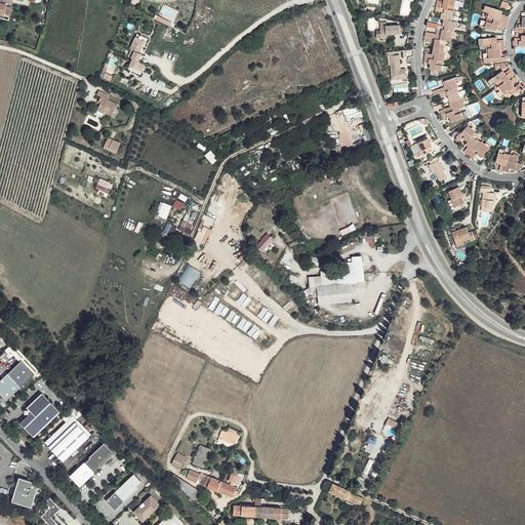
[(436,7),(454,10),(455,6),(459,6),(460,1),(454,0),(444,0),(444,4),(437,2),(436,7)]
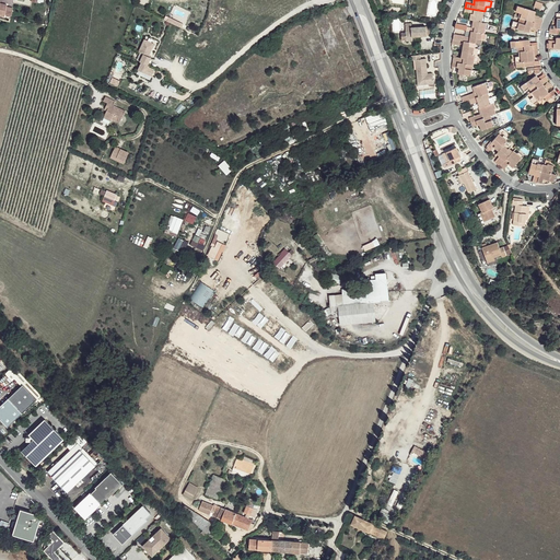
[(520,18),(540,24),(541,20),(535,16),(535,14),(536,12),(518,7),(516,11),(520,12),(518,18),(520,18)]
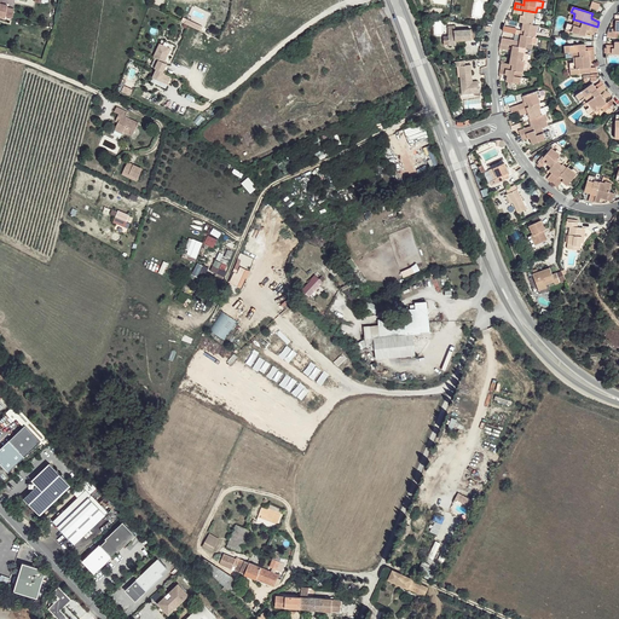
[(534,18),(536,12),(514,9),(514,13),(521,15),(520,22),(524,23),(536,25),(537,18),(534,18)]
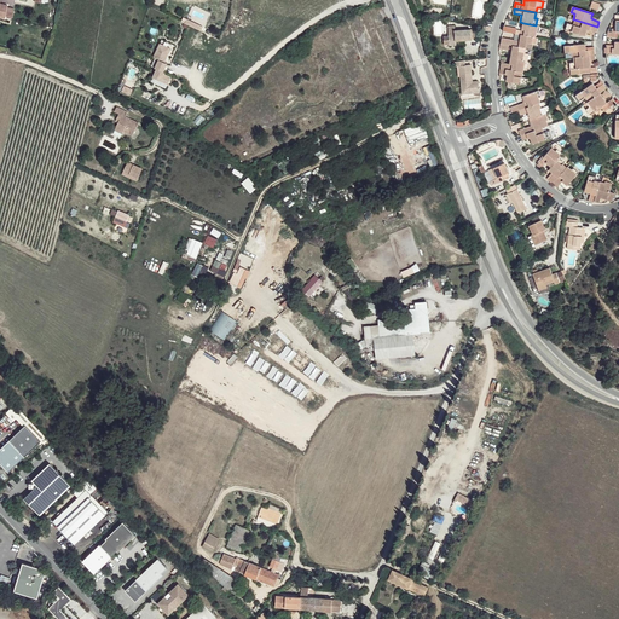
[(185,23),(198,29),(201,25),(186,18),(185,23)]
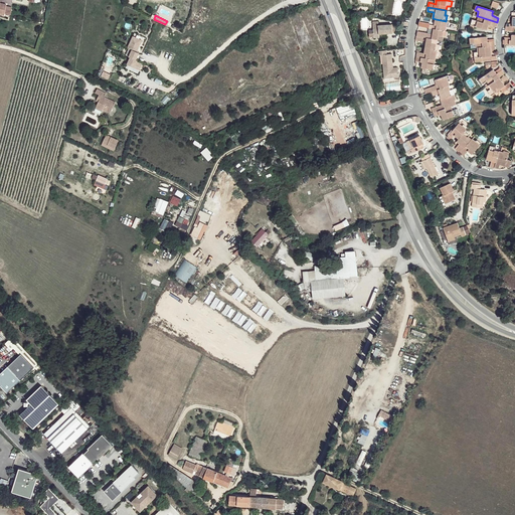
[(495,26),(497,22),(478,16),(477,20),(473,19),(471,24),(487,29),(488,27),(489,24),(495,26)]
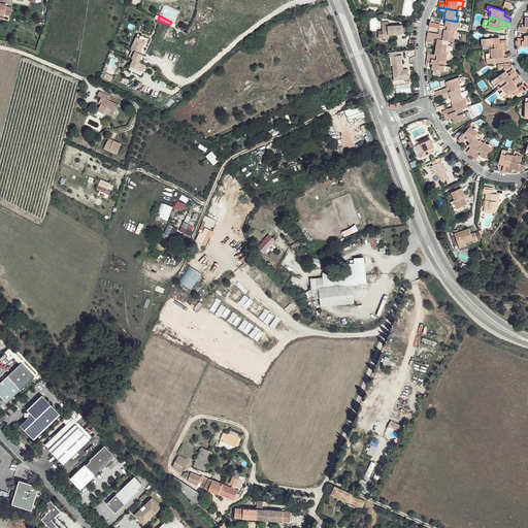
[(460,28),(461,22),(457,22),(447,20),(444,30),(457,32),(458,28),(460,28)]
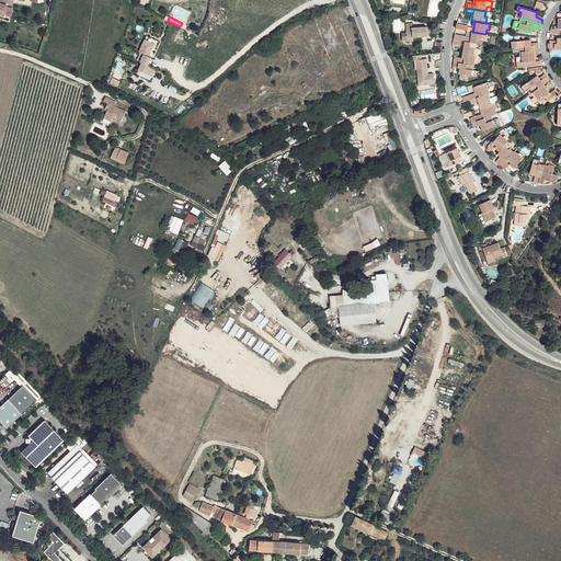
[(412,31),(405,31),(407,41),(412,41),(412,37),(427,36),(427,26),(412,26),(412,31)]
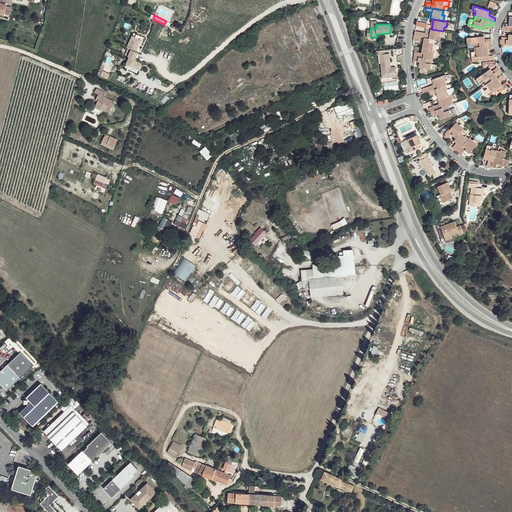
[(444,36),(445,31),(443,31),(431,29),(430,34),(415,31),(414,36),(421,37),(425,37),(435,40),(440,40),(441,36),(444,36)]
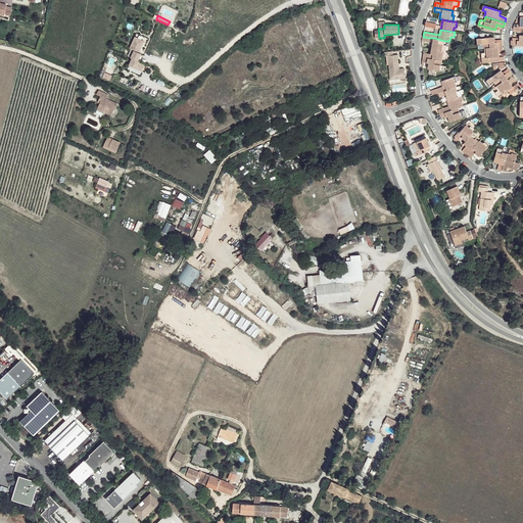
[(522,35),(520,35),(520,38),(520,41),(513,41),(513,45),(522,45),(522,35)]
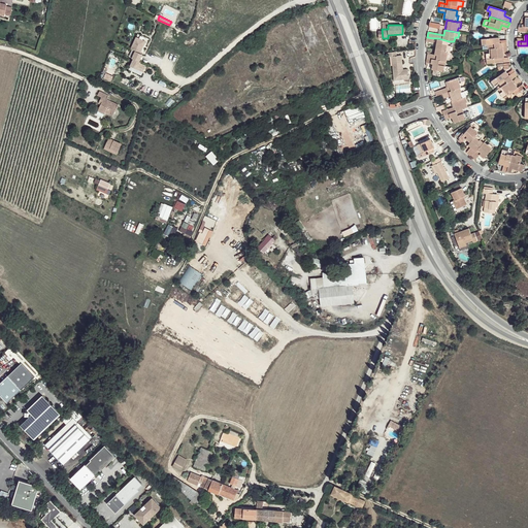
[(145,41),(136,37),(131,48),(135,51),(132,58),(134,59),(130,65),(137,69),(140,62),(139,61),(142,54),(140,53),(145,41)]
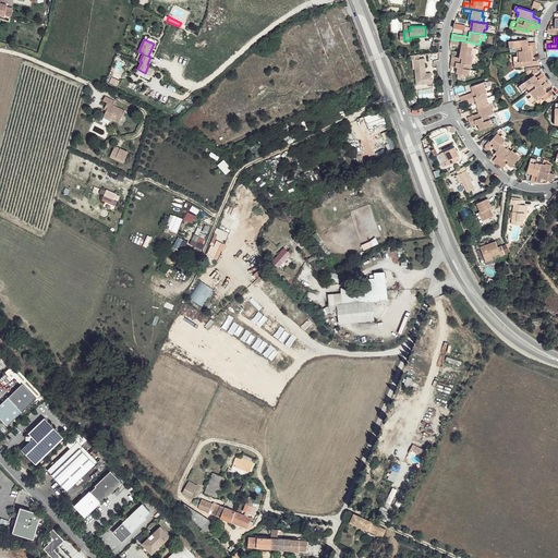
[(518,51),(536,49),(536,45),(529,45),(529,43),(528,39),(510,41),(510,47),(516,47),(516,51),(518,51)]
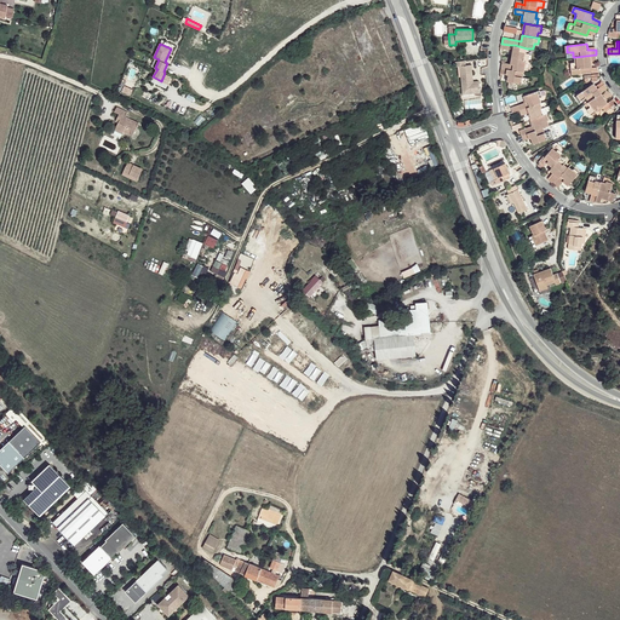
[(527,53),(527,49),(515,45),(512,58),(529,61),(530,55),(527,53)]
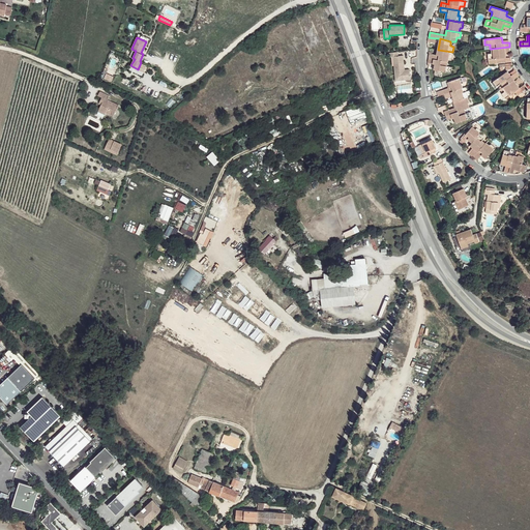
[(510,52),(509,47),(492,49),(492,53),(488,54),(489,59),(497,58),(498,63),(507,62),(505,52),(507,52),(510,52)]
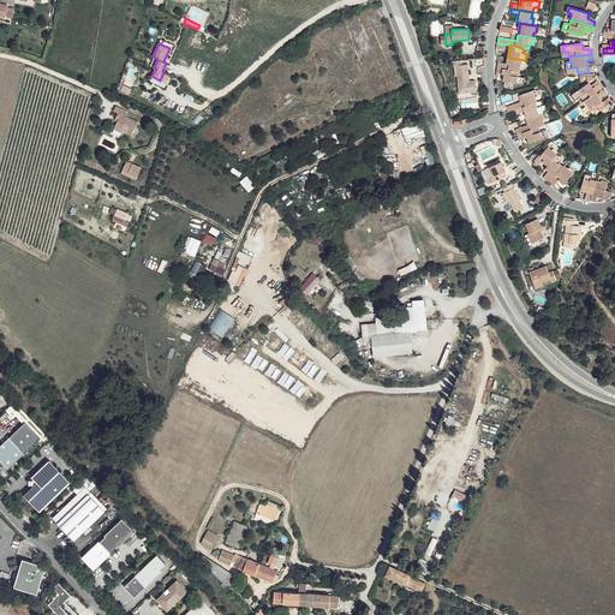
[(524,66),(525,60),(508,58),(506,64),(499,63),(497,67),(520,72),(521,66),(524,66)]
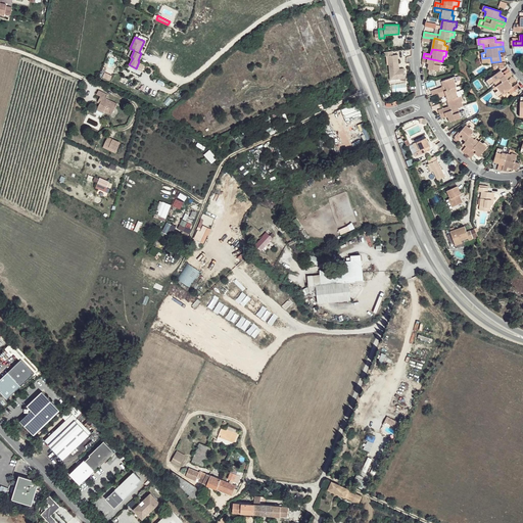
[(392,55),(392,51),(384,51),(384,56),(387,56),(389,75),(394,74),(394,76),(398,76),(398,79),(405,78),(403,68),(398,68),(396,68),(396,66),(398,66),(397,54),(392,55)]
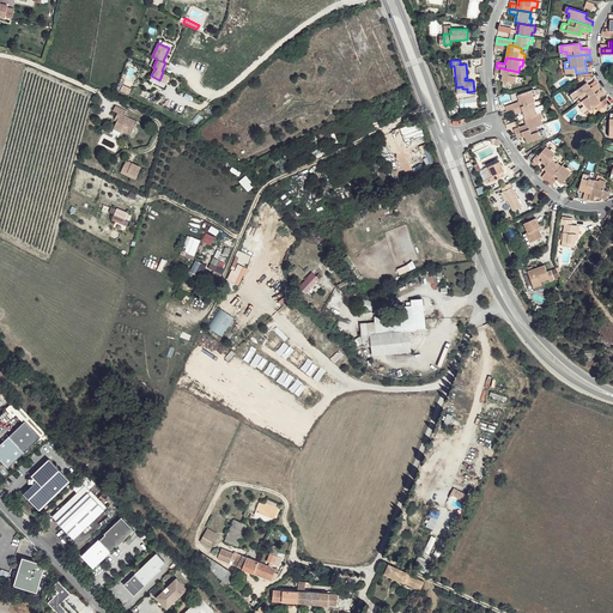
[(517,77),(519,72),(496,67),(495,72),(497,73),(503,74),(502,80),(522,84),(523,78),(517,77)]
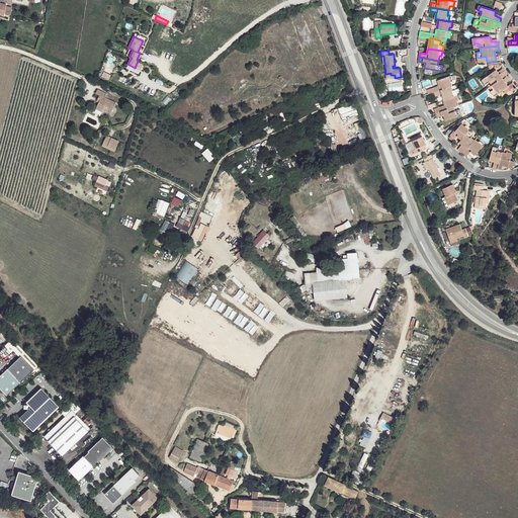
[(503,78),(508,74),(505,71),(500,74),(497,70),(483,80),(486,84),(490,81),(492,85),(503,78)]
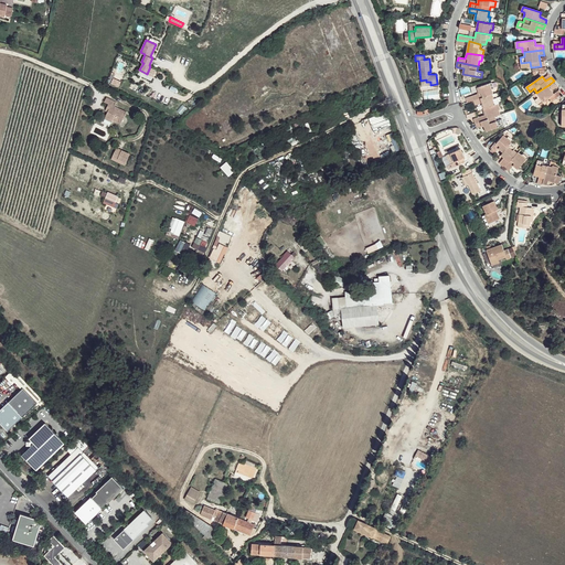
[(493,94),(490,83),(477,87),(479,94),(467,97),(468,103),(473,100),(493,94)]
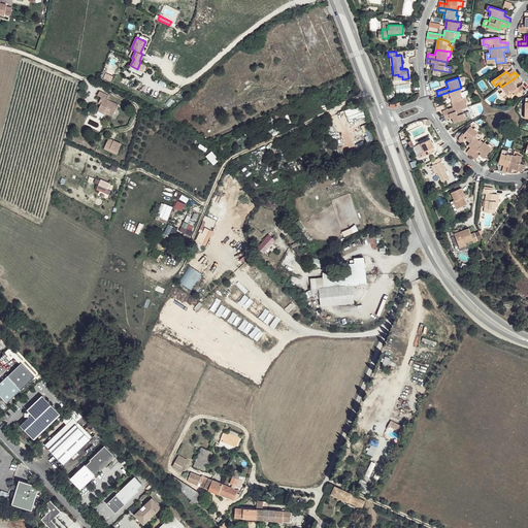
[(522,90),(524,89),(521,86),(518,88),(513,79),(501,87),(500,88),(503,91),(500,93),(504,98),(514,91),(516,95),(522,90)]
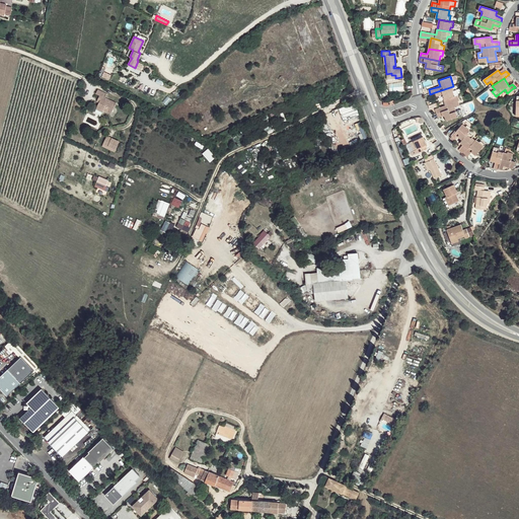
[(458,95),(458,94),(457,90),(454,90),(453,86),(435,92),(437,96),(443,94),(445,99),(458,95)]
